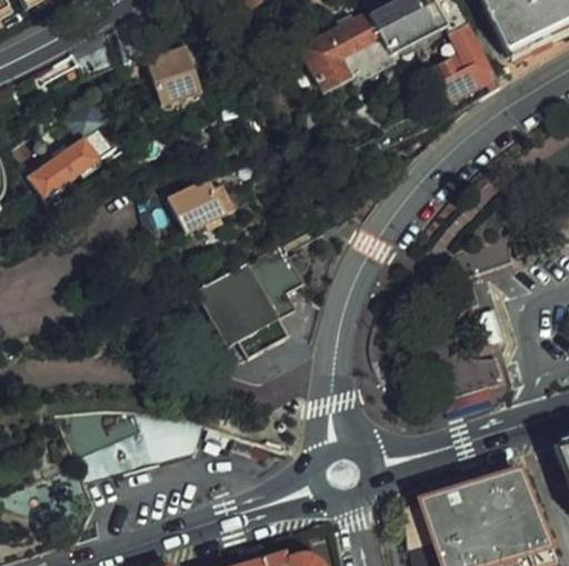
[(19,0),(25,10),(42,0),(19,0)]
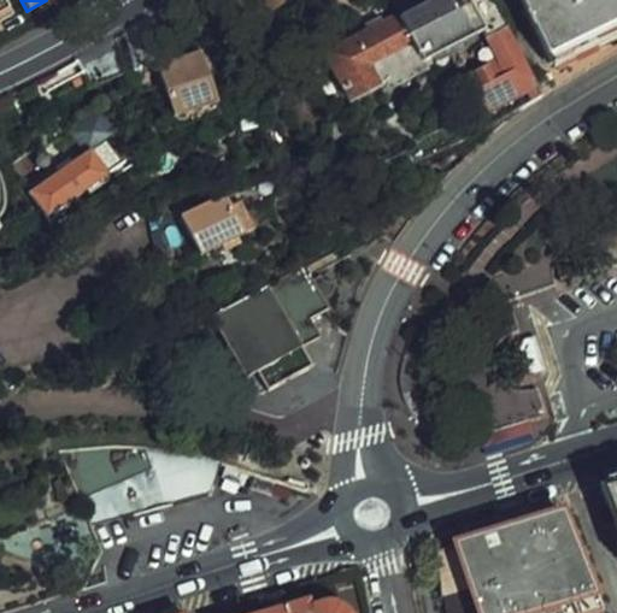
[(529,98),(541,92),(497,3),(495,0),(430,0),(328,52),(352,99),(452,48),(451,47),(485,30),(498,57),(465,74),(485,115),(524,93),(529,98)]
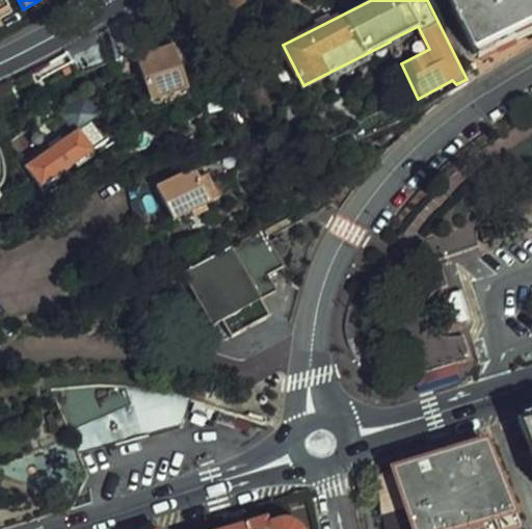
[(453,0),(478,51),(531,25),(531,0),(453,0)]
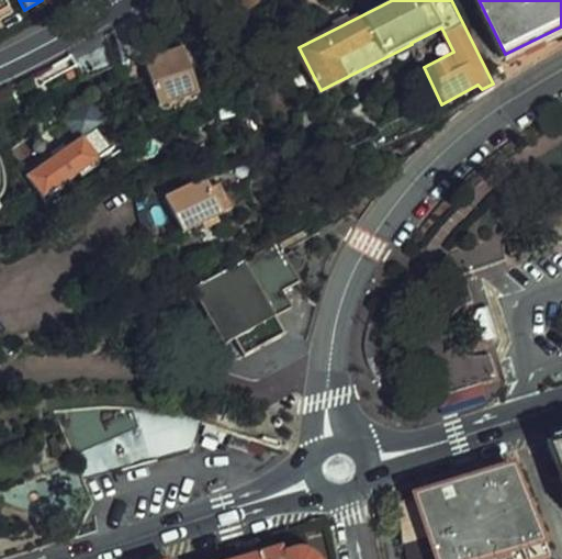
[(147,7),(117,26),(122,62),(152,44),(147,7)]
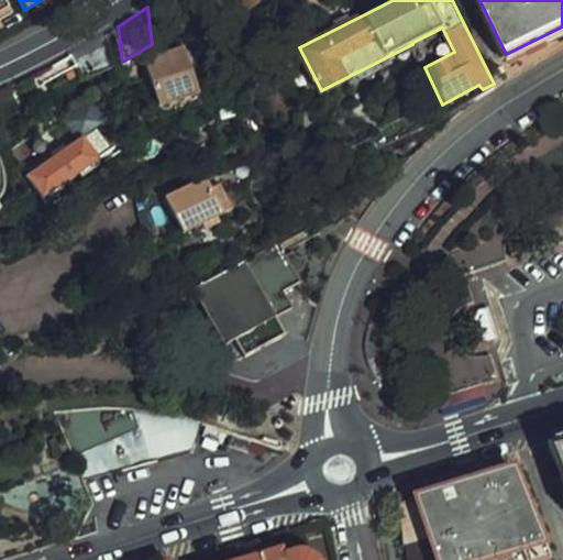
[(98,40),(59,61),(69,79),(111,61),(107,34),(98,40)]
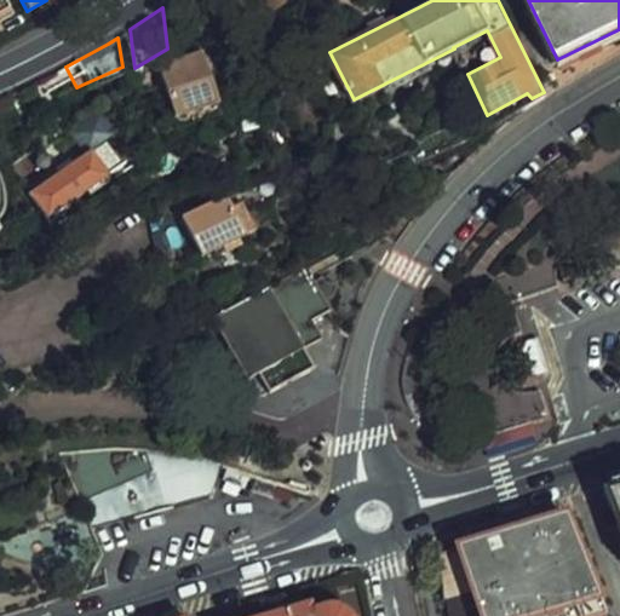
[(174,119),(217,105),(201,55),(158,69),(174,119)]
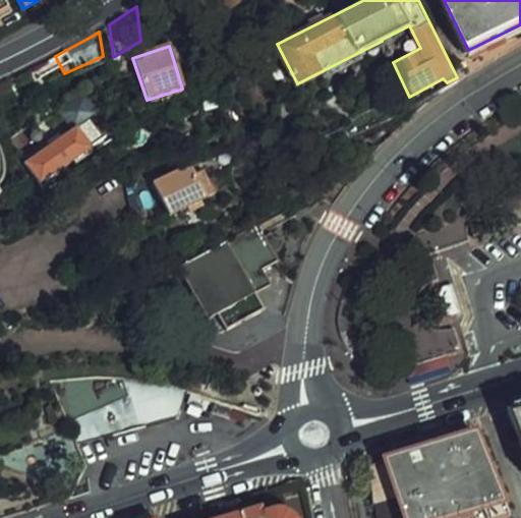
[(184,97),(182,89),(147,100),(149,109),(184,97)]
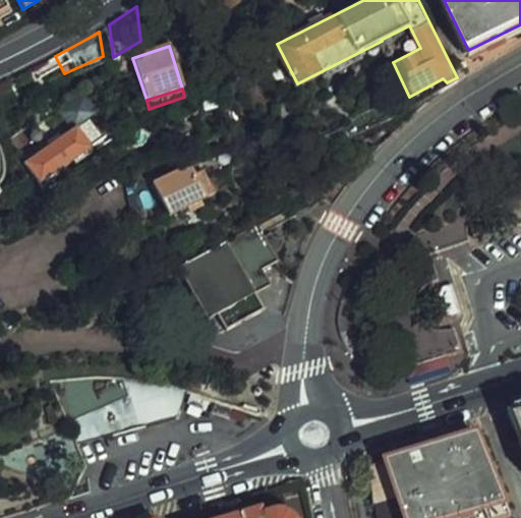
[(71,128),(22,162),(39,183),(90,149),(76,126),(97,112),(83,93),(58,109),(71,128)]
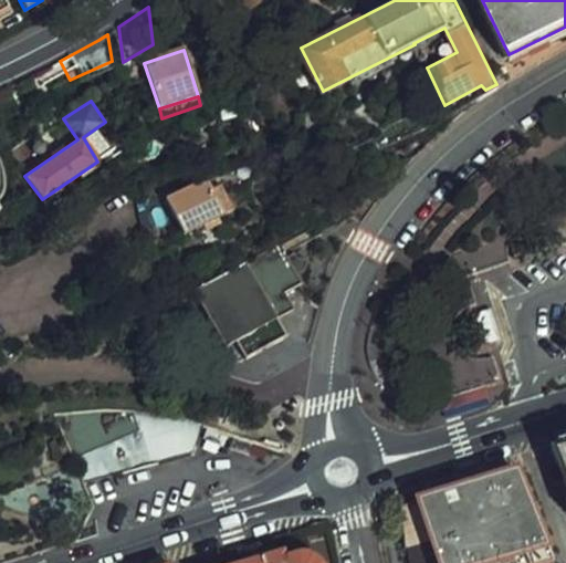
[(224,216),(213,188),(209,176),(167,193),(181,232),(224,216)]
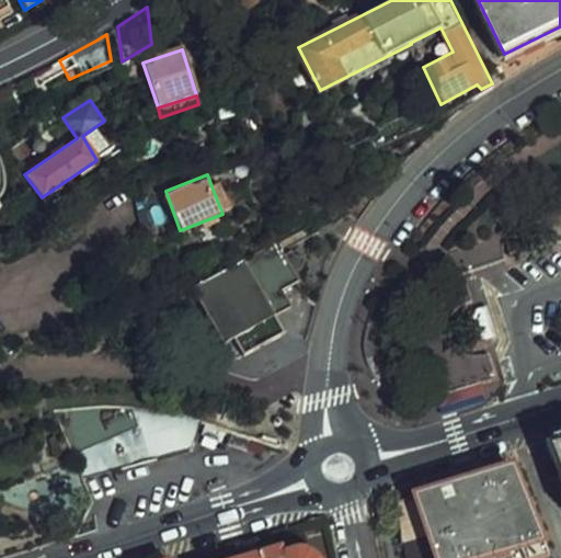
[(222,183),(212,186),(222,214),(232,211),(222,183)]
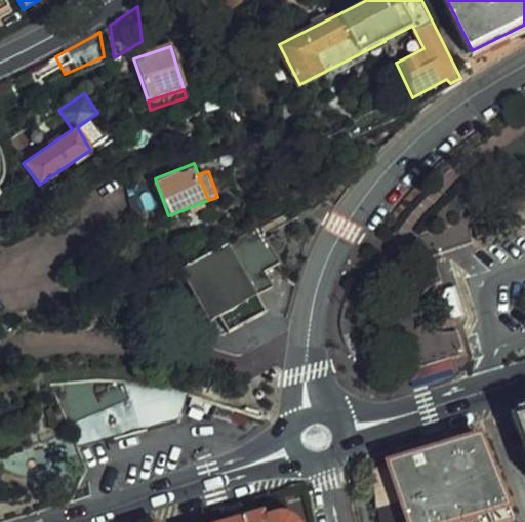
[(206,323),(214,326),(217,326),(258,307),(252,292),(266,284),(264,279),(257,269),(274,261),(272,256),(264,238),(258,226),(177,265),(206,323)]
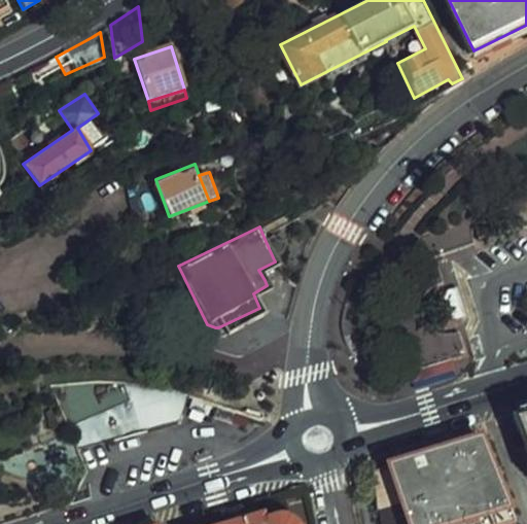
[(274,235),(265,239),(273,257),(284,251),(288,242),(277,241),(274,235)]
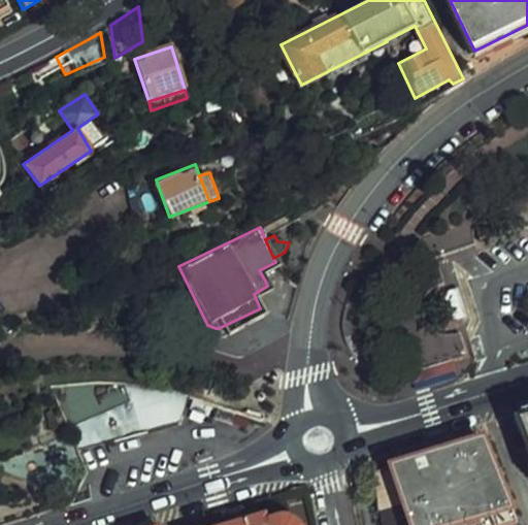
[(417,357),(421,369),(446,362),(441,350),(417,357)]
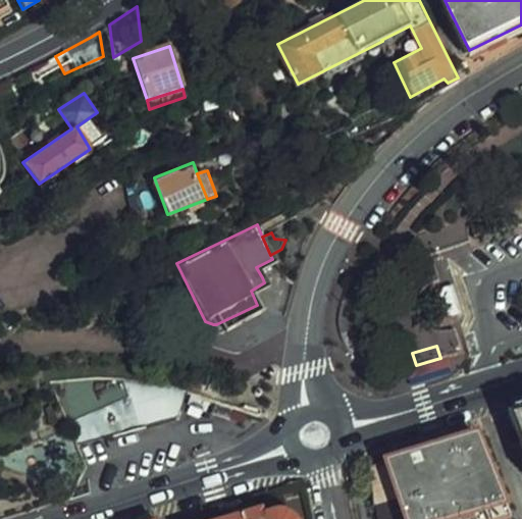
[(54,379),(83,442),(187,416),(192,385),(118,375),(54,379)]
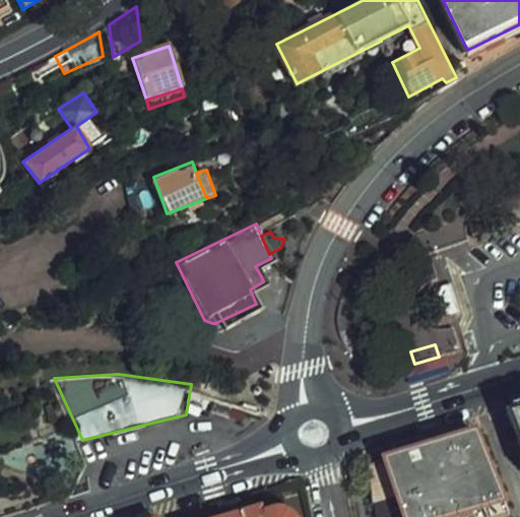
[(505,505),(480,431),(390,460),(407,516),(505,516),(511,515),(507,506),(505,505)]
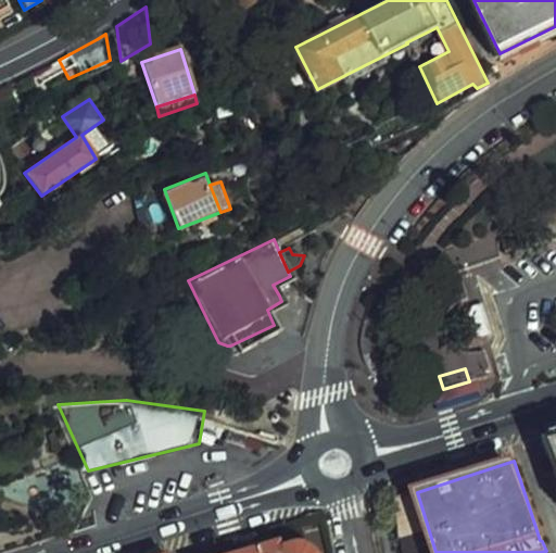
[(436,552),(417,492),(397,498),(405,552),(436,552)]
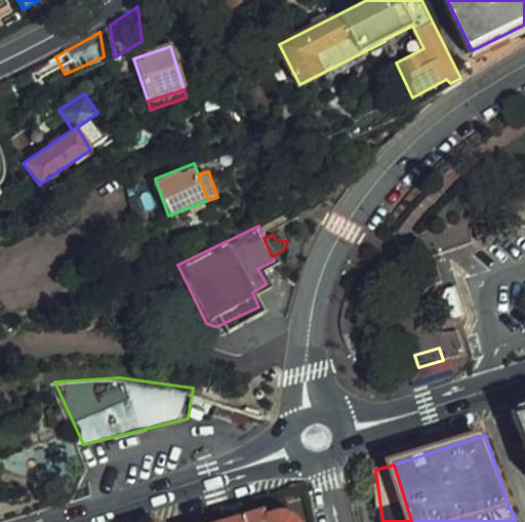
[(296,521),(287,516),(277,515),(268,519),(265,511),(227,521),(296,521)]
